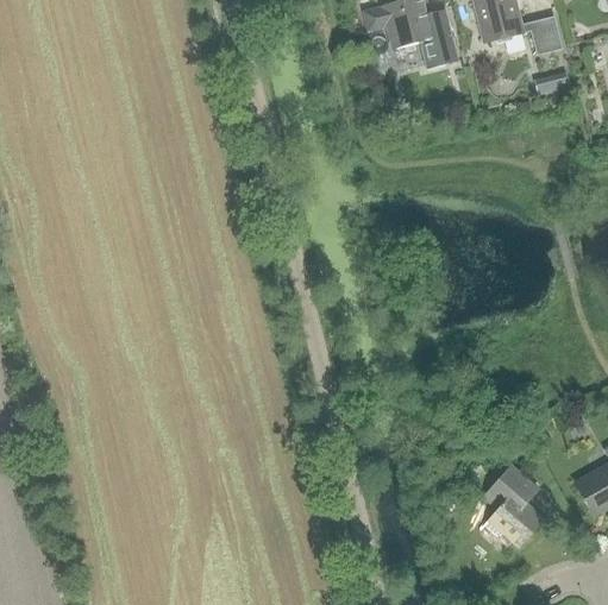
[(368,31),(384,26),(387,26),(393,48),(420,42),(426,68),(458,60),(445,10),(430,13),(426,0),(400,0),(362,10),(368,31)]
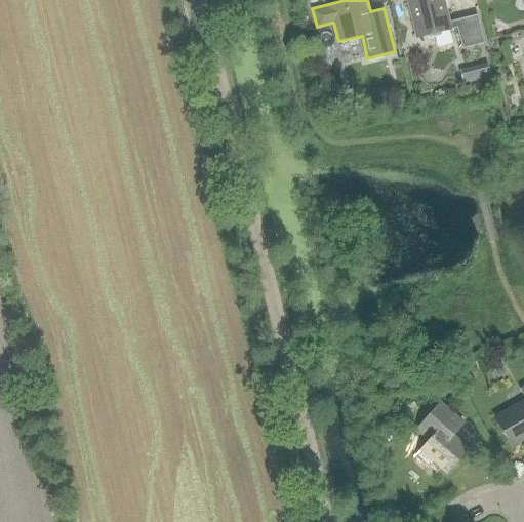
[(462,46),(485,41),(478,13),(450,21),(444,0),(407,0),(416,36),(457,26),(462,46)]
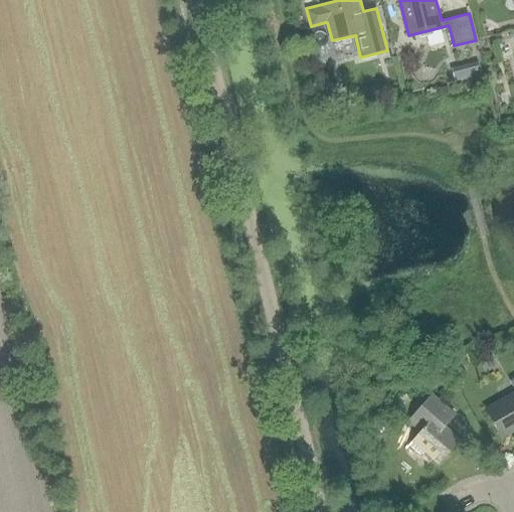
[(481,62),(456,66),(458,75),(482,71),(481,62)]
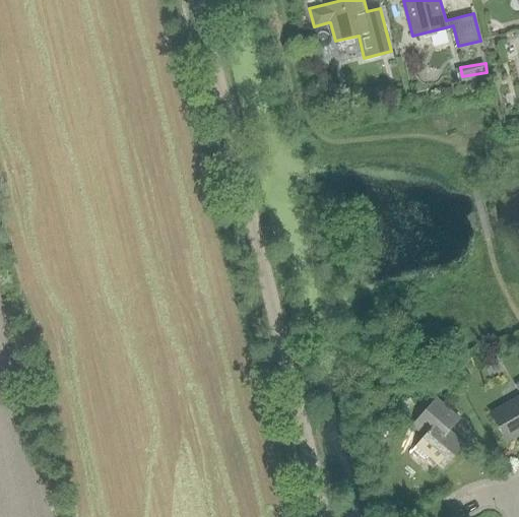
[(518,381),(516,383),(518,388),(518,397),(492,412),(506,439),(518,431),(518,381)]
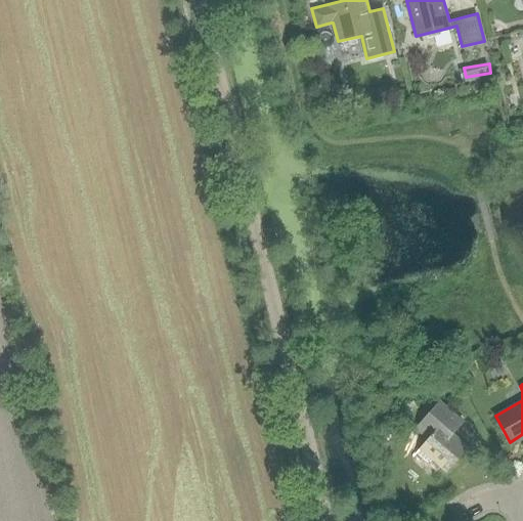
[(446,471),(468,446),(452,432),(464,421),(439,399),(416,426),(428,437),(416,450),(429,462),(432,458),(446,471)]
